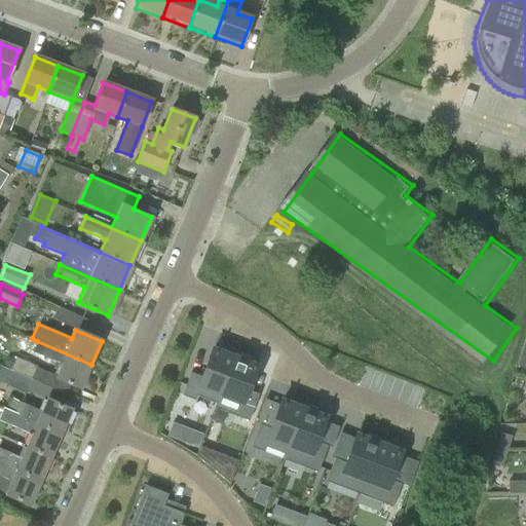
[(37,341),(33,352),(61,364),(55,376),(54,378),(68,383),(71,385),(81,389),(91,365),(37,341)]
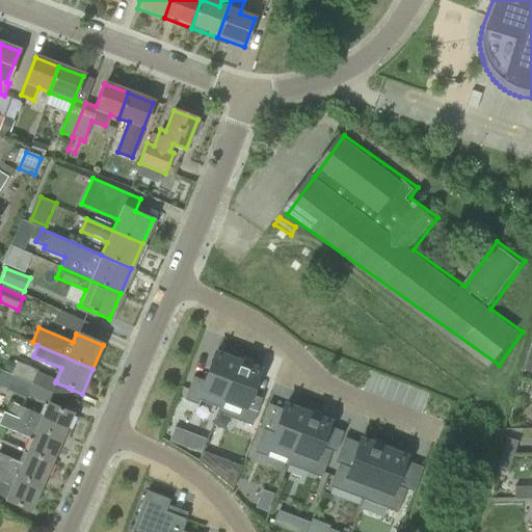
[(193,376),(184,400),(197,405),(200,400),(219,407),(219,408),(238,361),(237,361),(216,353),(205,381),(193,376)]
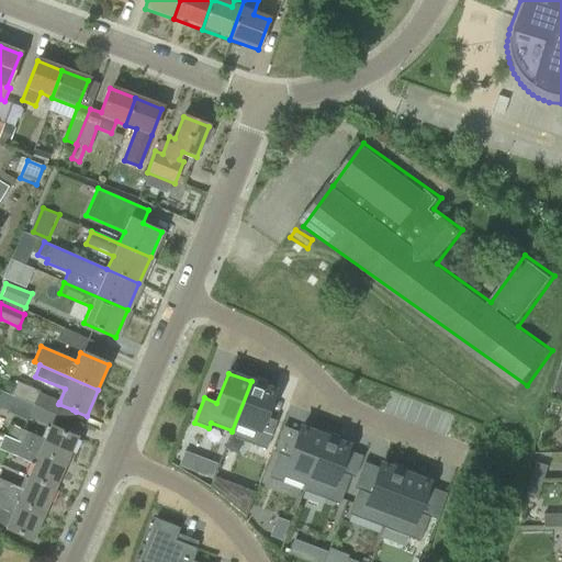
[(232,431),(232,430),(229,436),(266,450),(277,422),(265,416),(274,390),(263,386),(266,382),(253,377),(250,381),(251,381),(232,431)]
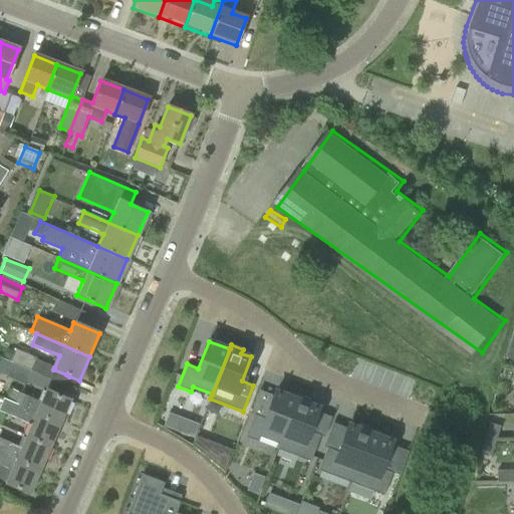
[(513,348),(508,346),(505,357),(513,359),(513,348)]
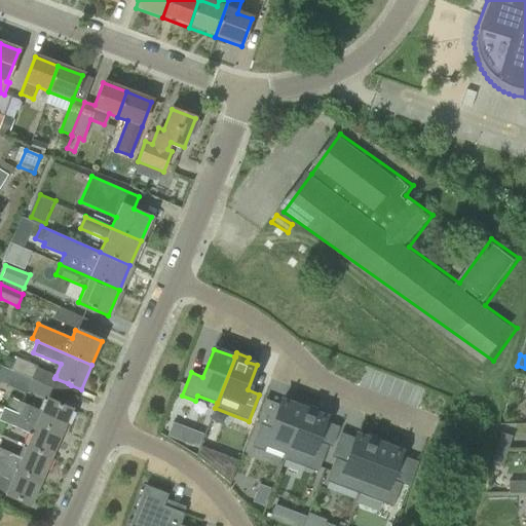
[(16,357),(10,370),(13,371),(31,379),(37,368),(37,366),(16,357)]
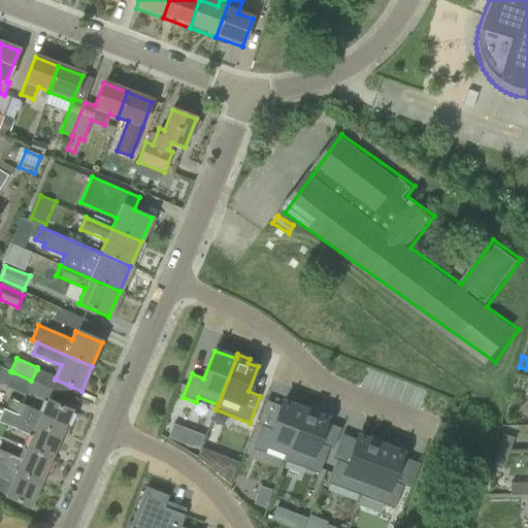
[(13,372),(7,387),(26,395),(27,392),(31,381),(13,372)]
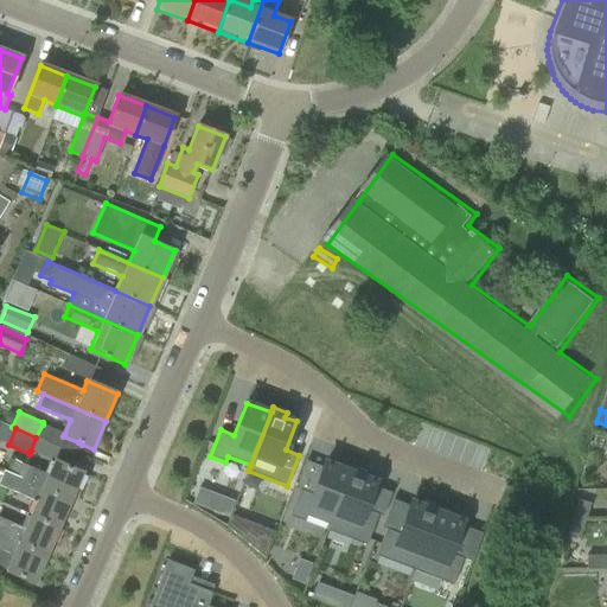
[(21,462),(16,477),(70,502),(83,473),(72,468),(68,467),(52,460),(46,473),(21,462)]
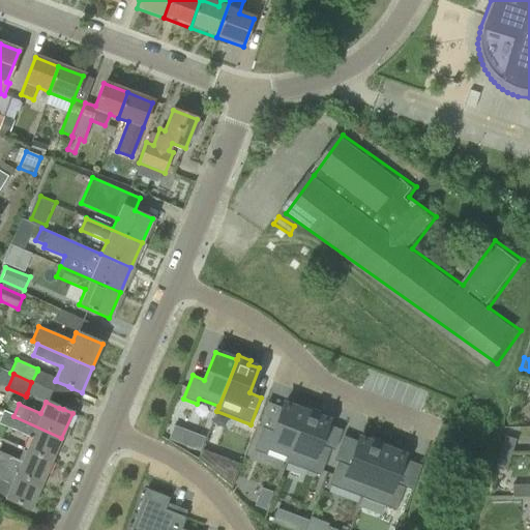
[(262,427),(253,450),(266,455),(267,450),(287,458),(288,459),(306,411),(305,411),(284,403),(273,432),(262,427)]
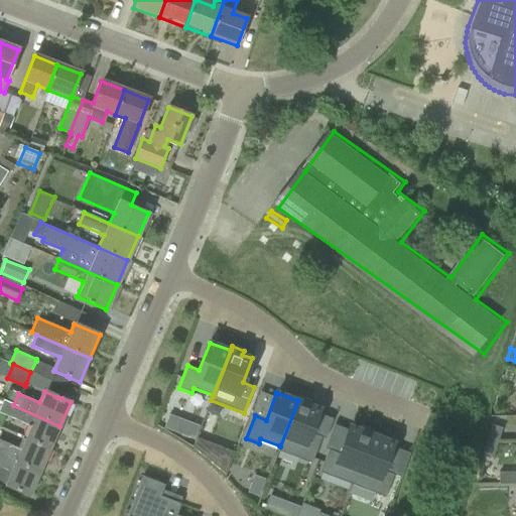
[(279,445),(278,450),(311,464),(321,437),(310,432),(317,413),(319,409),(309,405),(311,401),(298,396),(297,400),(298,400),(280,446),(279,445)]
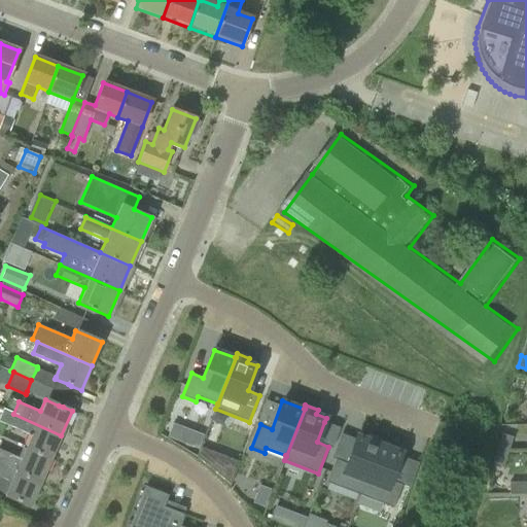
[(0,421),(30,434),(25,447),(51,459),(61,435),(2,409),(0,415),(0,421)]
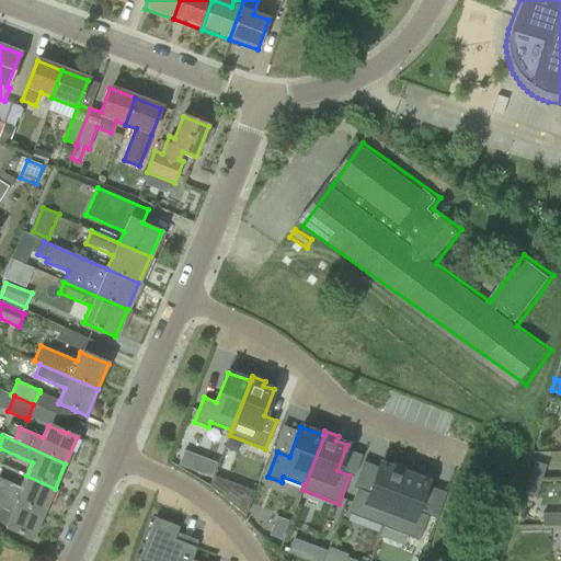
[(183,451),(179,465),(192,469),(196,457),(183,451)]
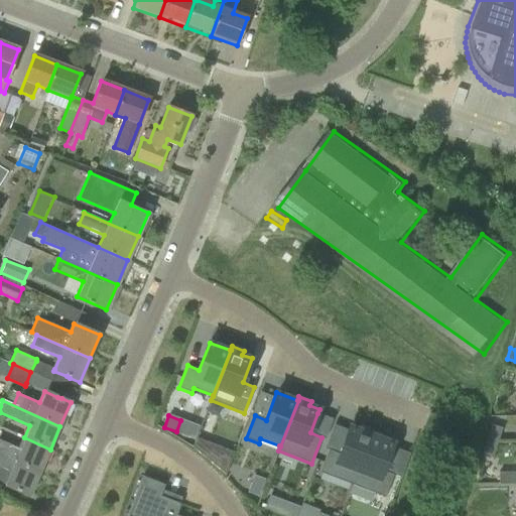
[(491,424),(486,440),(497,443),(502,428),(491,424)]
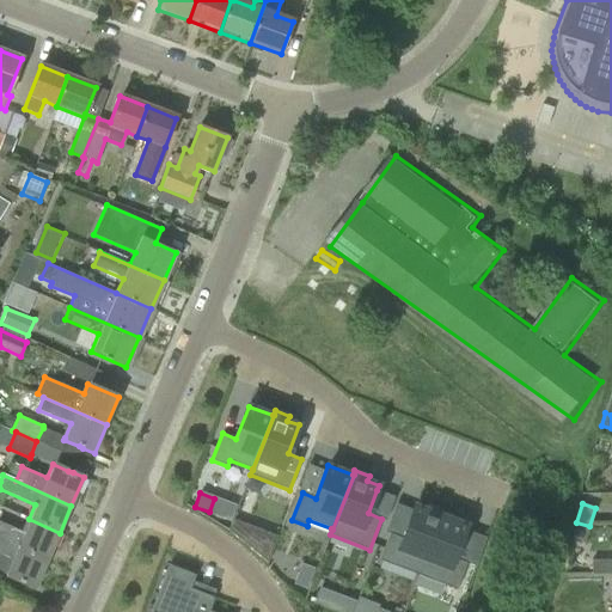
[(390,533),(379,560),(418,575),(441,515),(442,515),(444,510),(428,506),(427,509),(416,506),(414,510),(403,538),(390,533)]
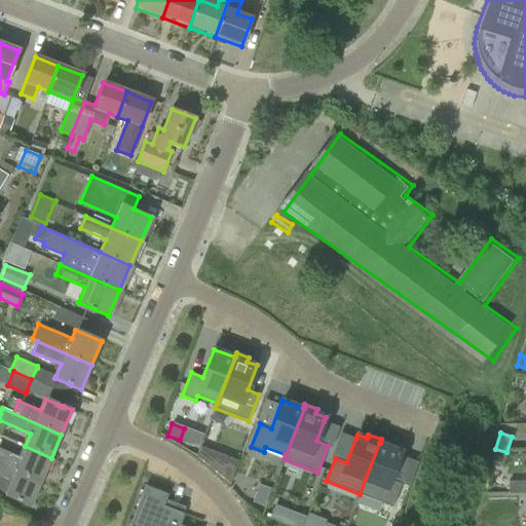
[(379,443),(360,494),(392,506),(402,484),(389,479),(401,451),(380,443),(379,443)]
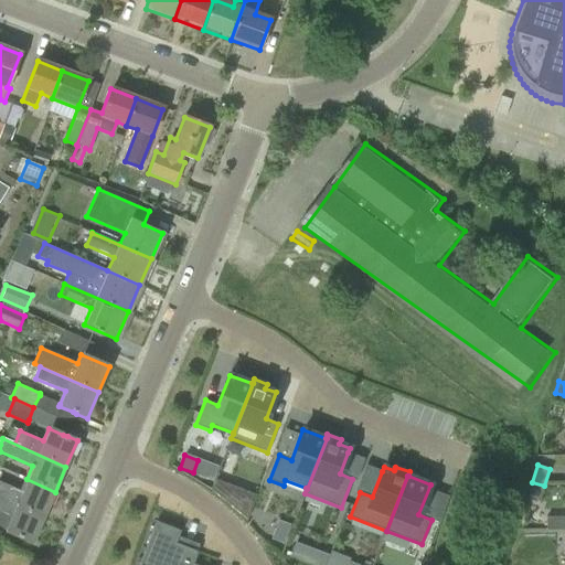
[(0,481),(0,498),(44,518),(55,492),(27,479),(22,491),(0,481)]
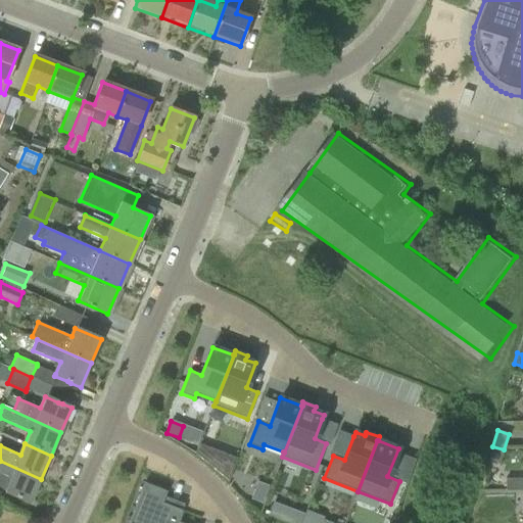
[(504,449),(492,446),(488,461),(500,464),(504,449)]
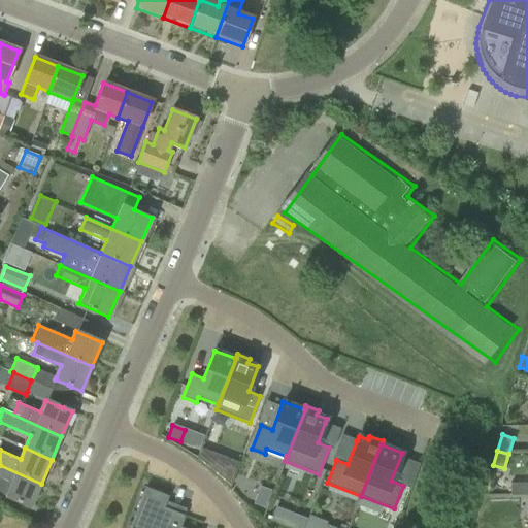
[(228,459),(221,477),(231,486),(239,464),(228,459)]
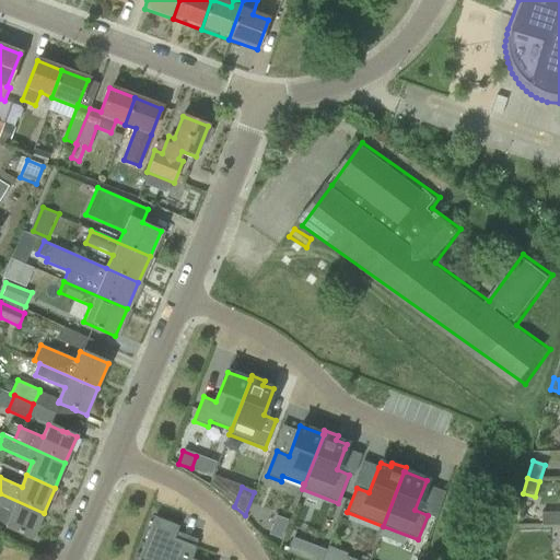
[(44,513),(0,493),(0,508),(11,512),(4,526),(33,538),(44,513)]
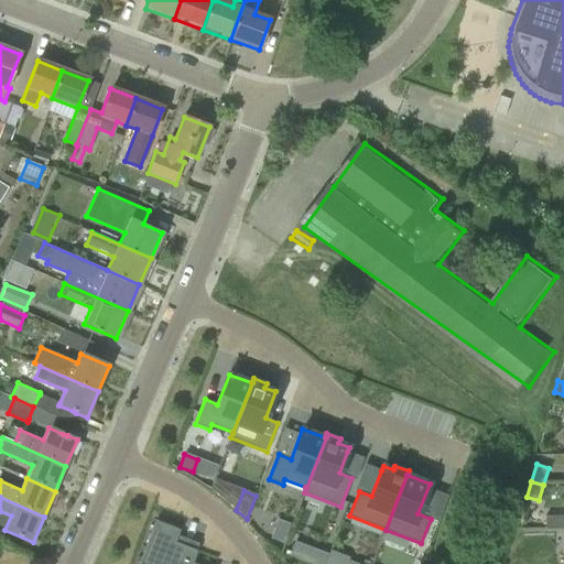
[(155,520),(139,563),(191,563),(192,562),(196,550),(175,542),(181,530),(155,520)]
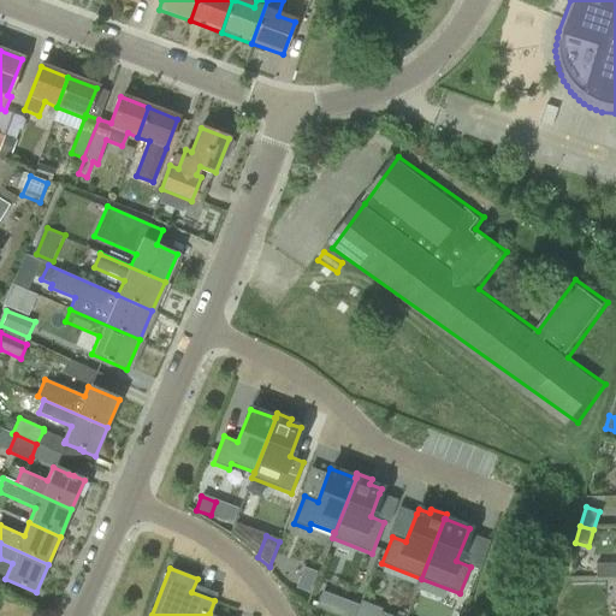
[(303,568),(296,588),(309,593),(317,573),(303,568)]
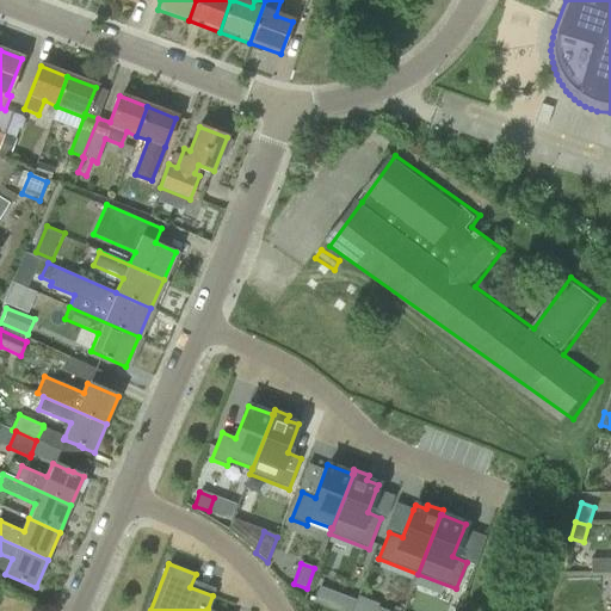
[(338,593),(332,610),(334,610),(350,610),(356,599),(338,593)]
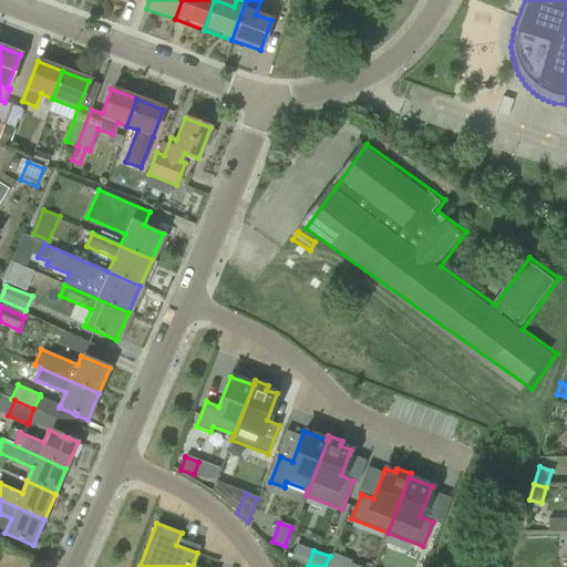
[(331,556),(326,566),(346,566),(348,562),(331,556)]
